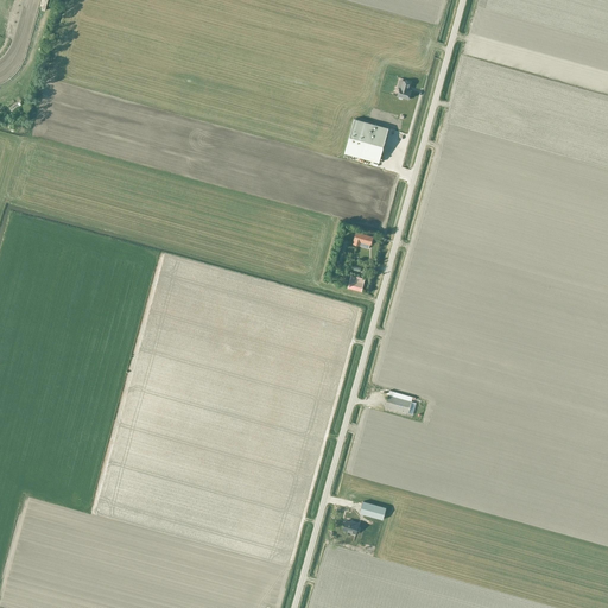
[(400,87),(398,96),(399,96),(399,97),(399,99),(401,99),(403,99),(403,97),(409,100),(411,90),(409,89),(411,82),(403,81),(400,88),(400,87)]
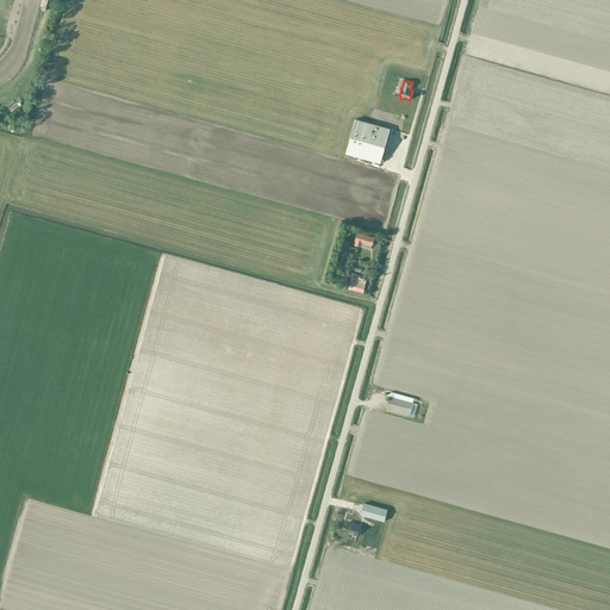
[(390,129),(355,119),(346,154),(380,163),(390,129)]
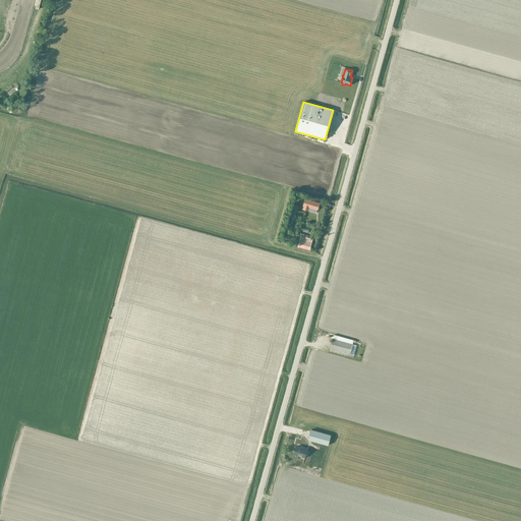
[(320,203),(310,200),(310,199),(305,198),(302,210),(308,212),(308,211),(316,213),(316,210),(317,210),(320,203)]
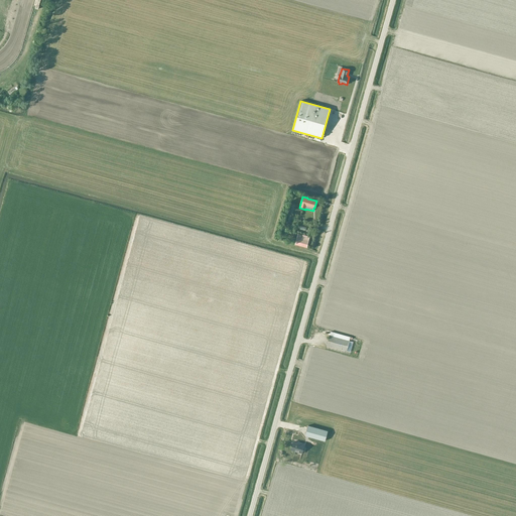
[(309,236),(298,233),(295,245),(307,248),(309,236)]
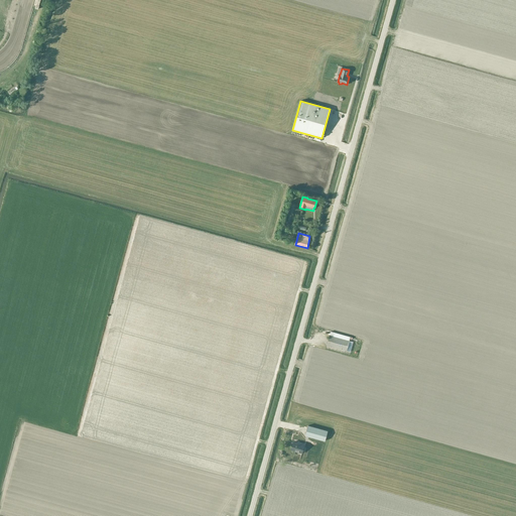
[(347,351),(350,341),(330,336),(327,346),(347,351)]
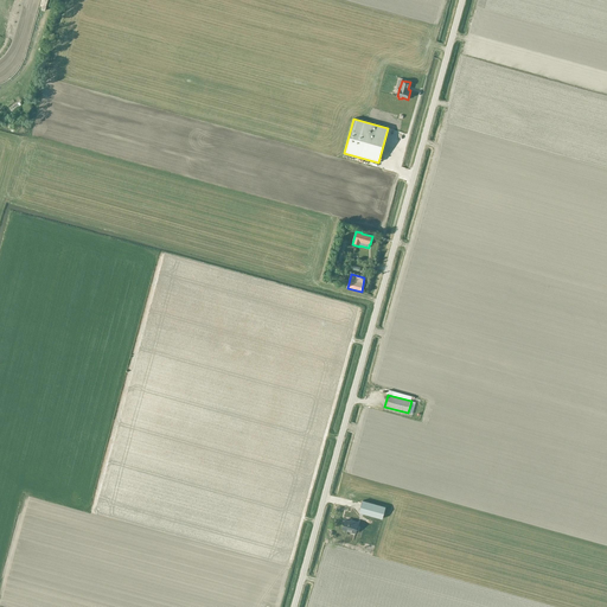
[(382,518),(385,506),(363,500),(359,512),(382,518)]
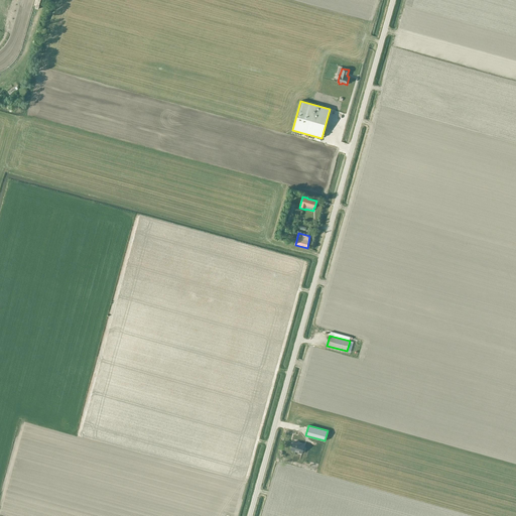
[(302,453),(304,444),(300,443),(293,441),(291,449),(302,453)]
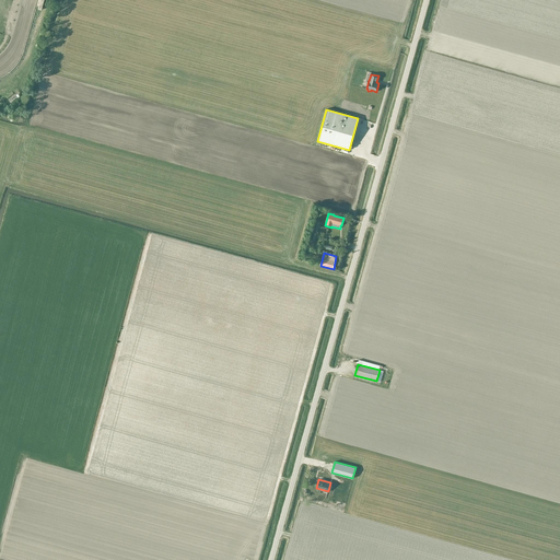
All buildings are outlined.
